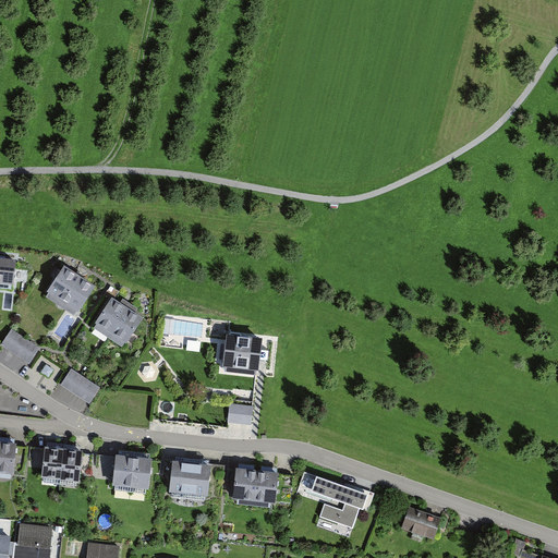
[(0,257),(0,286),(12,287),(15,259),(0,257)]
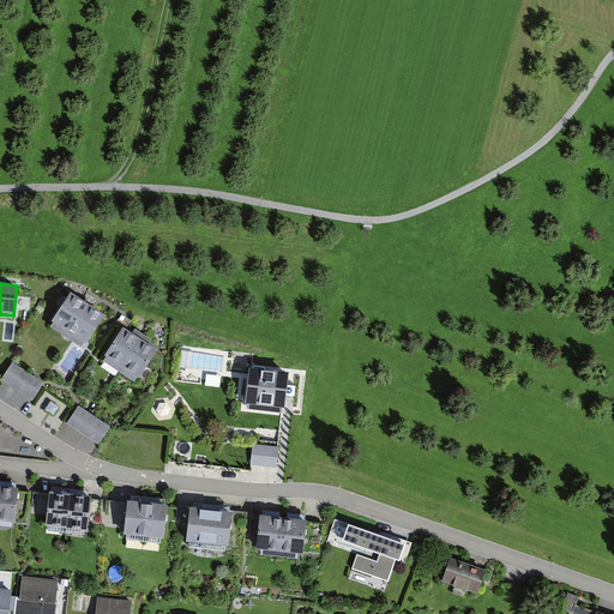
[(46,324),(82,349),(103,319),(67,293),(46,324)]
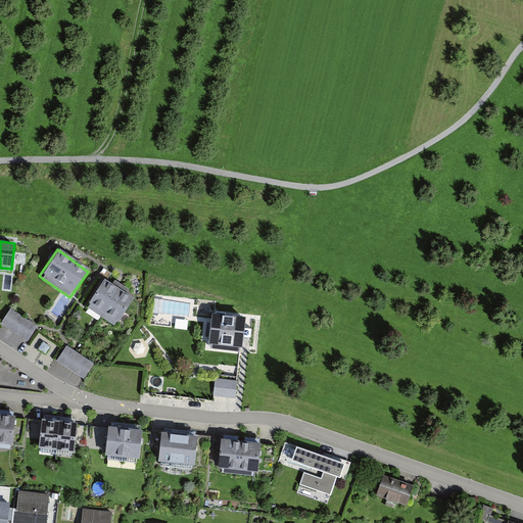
[(133,302),(104,282),(84,311),(112,331),(133,302)]
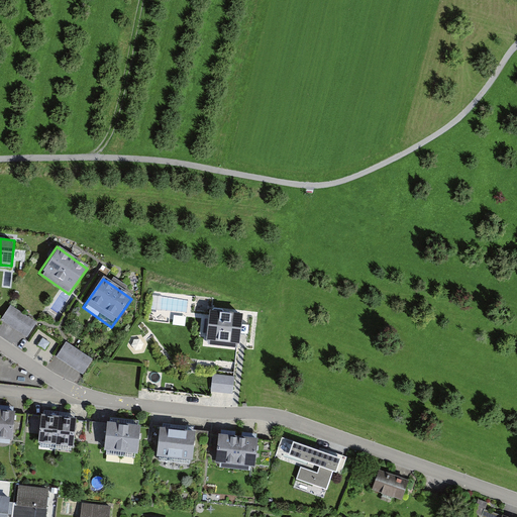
[(35,324),(9,306),(0,318),(0,321),(26,339),(35,324)]
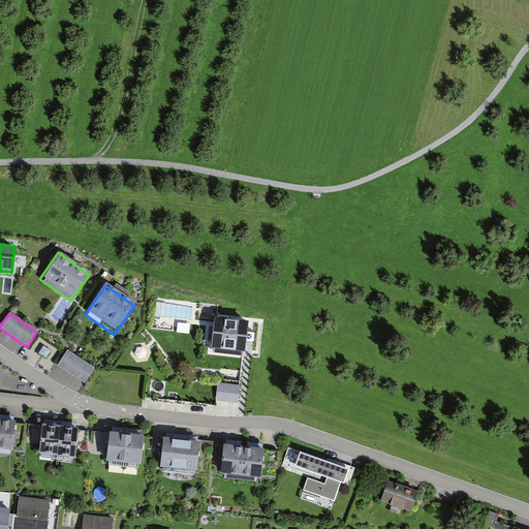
[(211,318),(207,352),(247,356),(251,322),(211,318)]
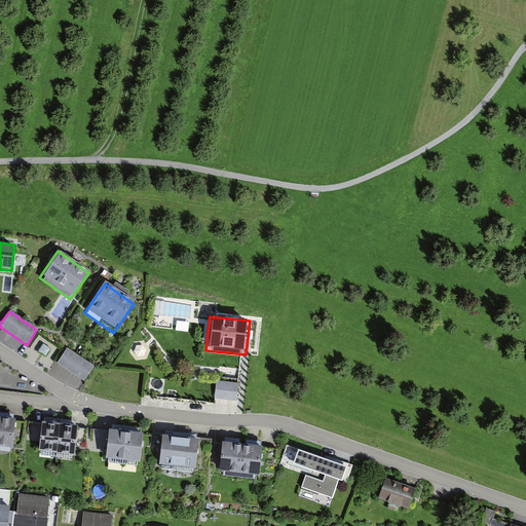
[(94,368),(65,347),(53,363),(83,383),(94,368)]
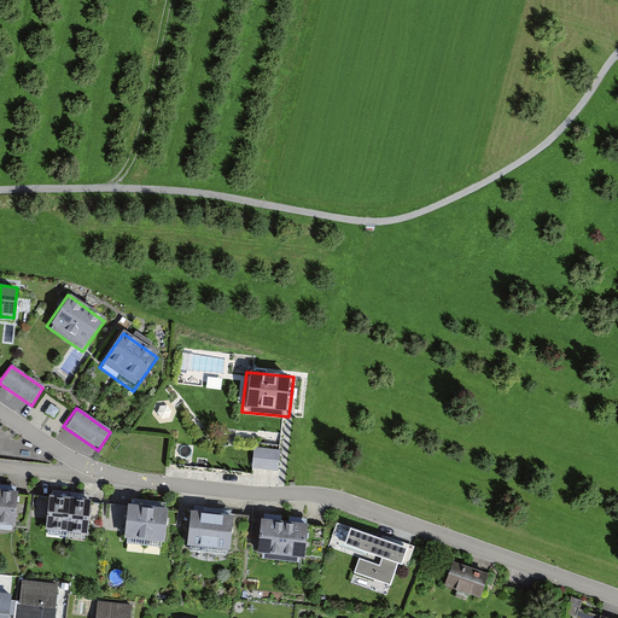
[(281,470),(283,448),(256,447),(255,468),(281,470)]
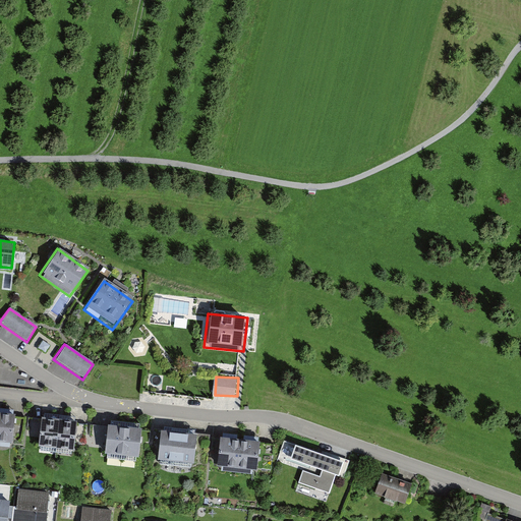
[(15,413),(0,411),(0,445),(11,447),(15,413)]
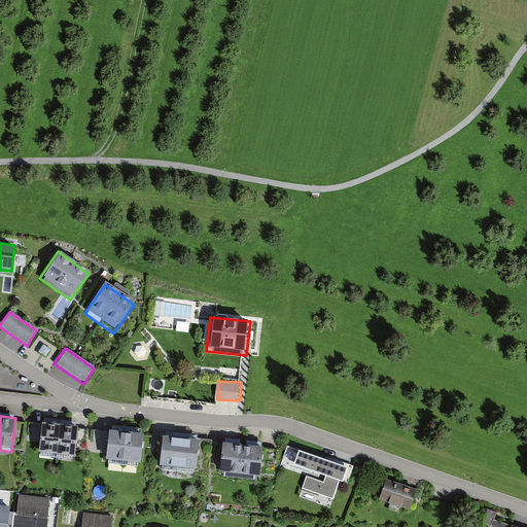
[(78,428),(36,423),(33,451),(75,456),(78,428)]
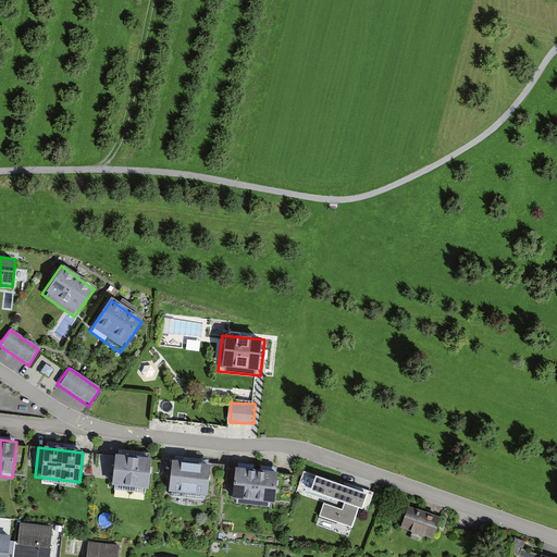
[(149,490),(152,459),(111,454),(107,484),(149,490)]
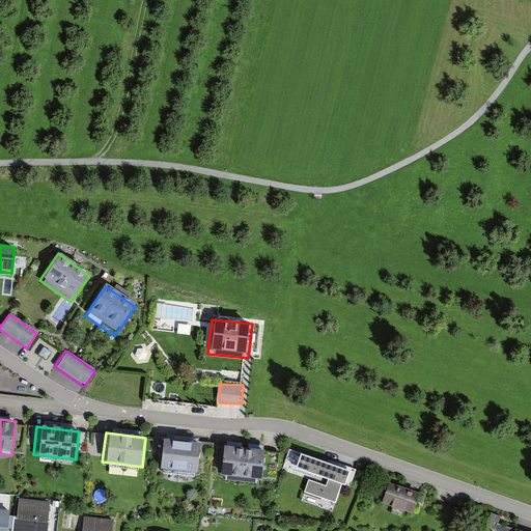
[(202,443),(164,439),(160,469),(198,474),(202,443)]
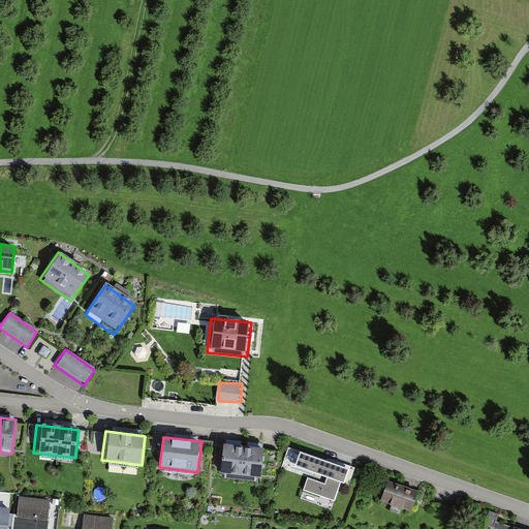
[(262,449),(221,445),(217,476),(259,481),(262,449)]
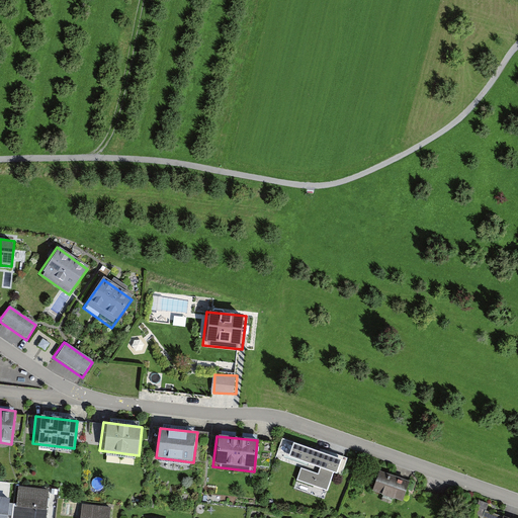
[(340,461),(282,439),(276,455),(303,464),(296,481),(328,493),(340,461)]
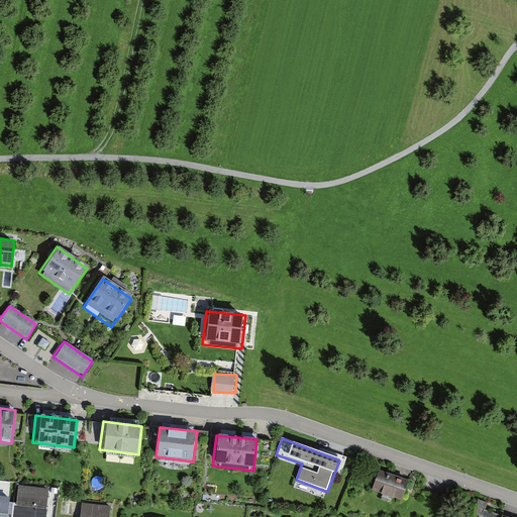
[(409,482),(378,472),(372,493),(402,502),(409,482)]
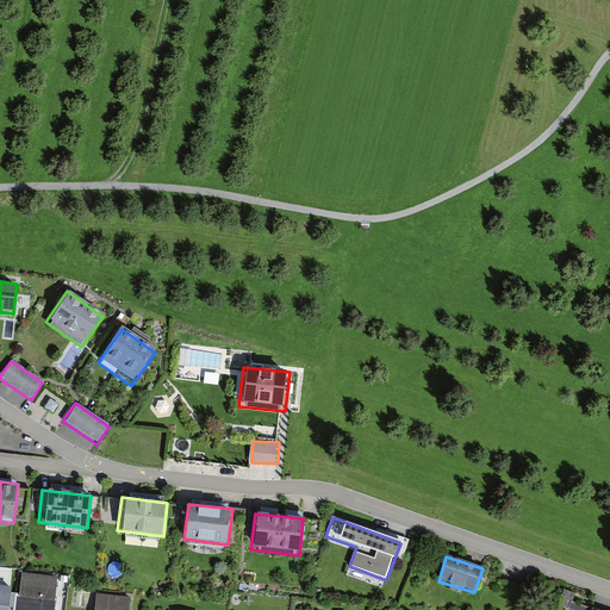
[(54,609),(58,578),(17,572),(12,609),(54,609)]
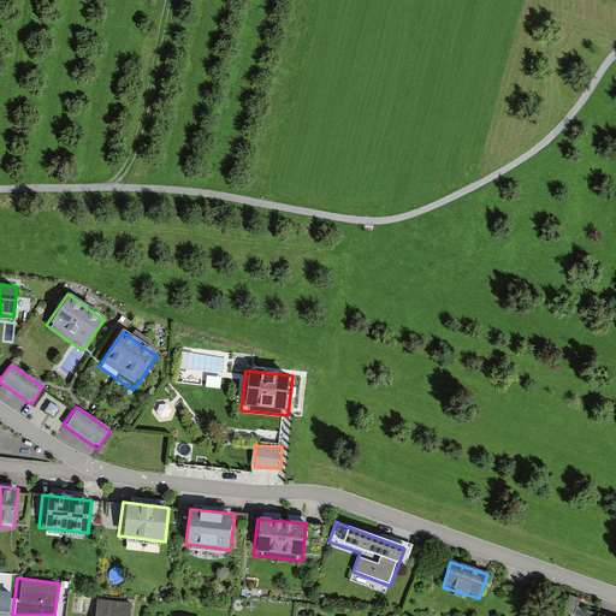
[(132,615),(134,605),(94,600),(92,615),(132,615)]
